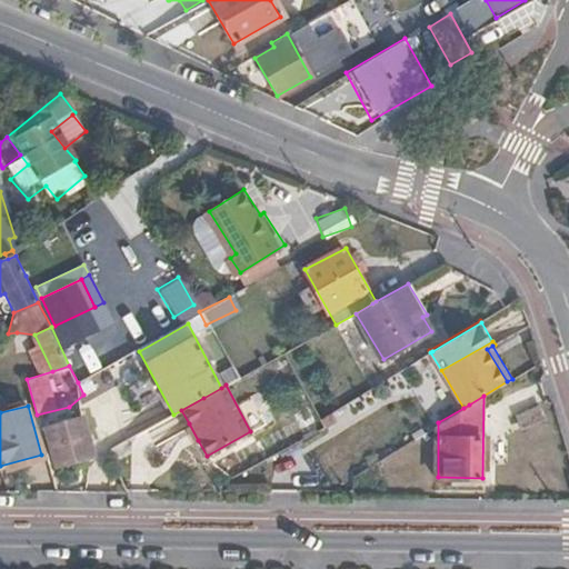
[(95,456),(85,417),(48,428),(58,465),(95,456)]
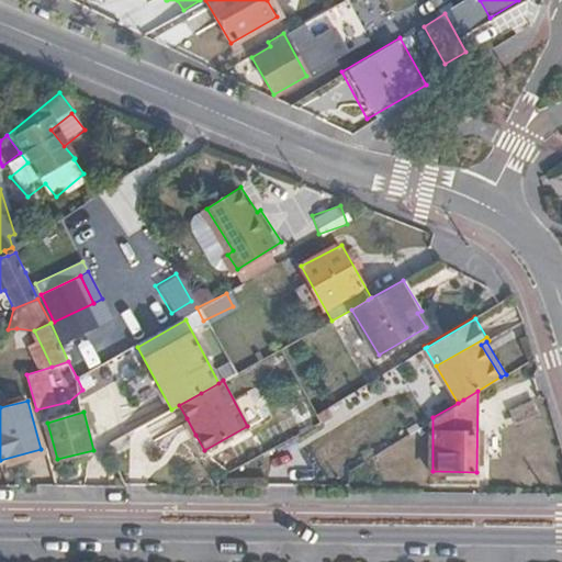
[(195,435),(187,418),(180,422),(189,438),(195,435)]
